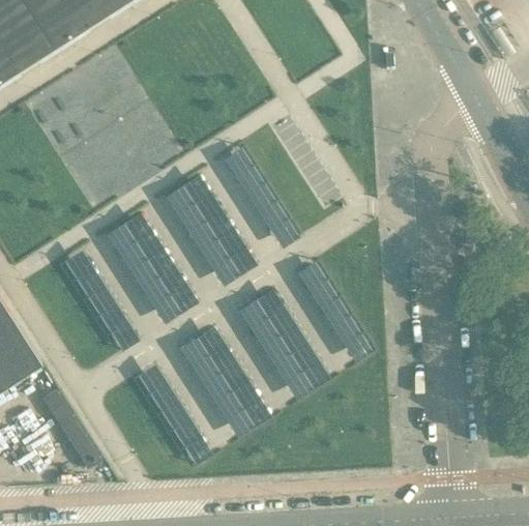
[(0,0),(0,85),(51,52),(17,0),(0,0)]
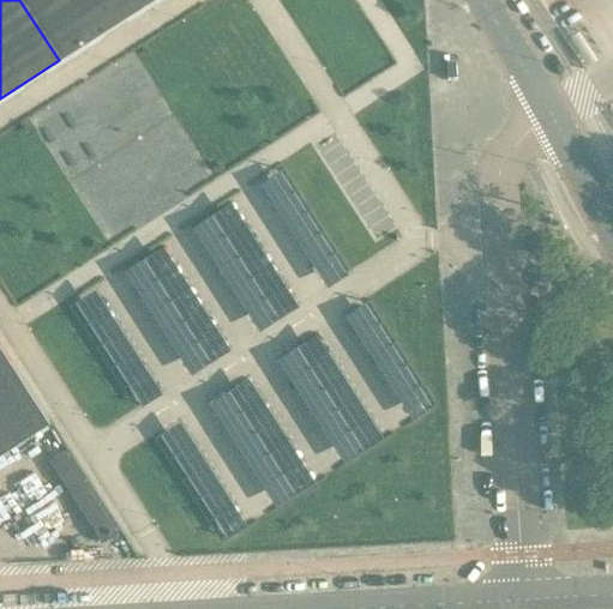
[(19,0),(59,60),(154,0),(19,0)]
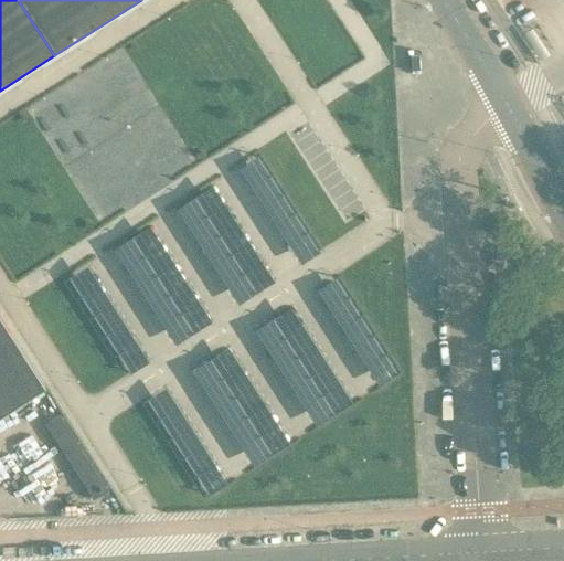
[(266,151),(247,163),(308,260),(327,247),(266,151)]
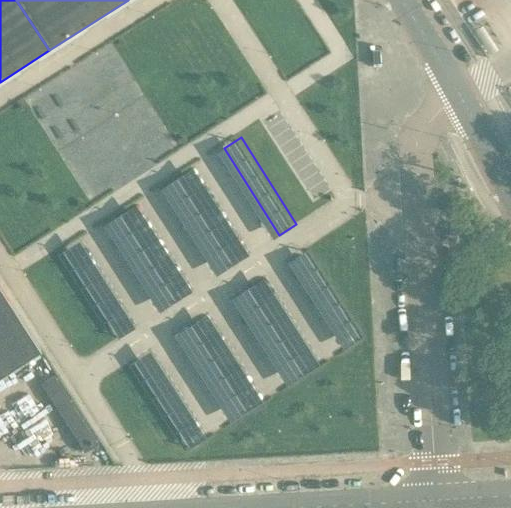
[(192,169),(159,190),(215,277),(248,256),(192,169)]
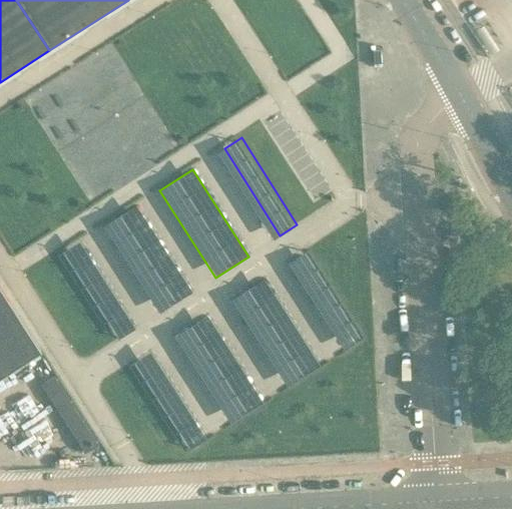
[(136,205),(103,226),(158,313),(191,292),(136,205)]
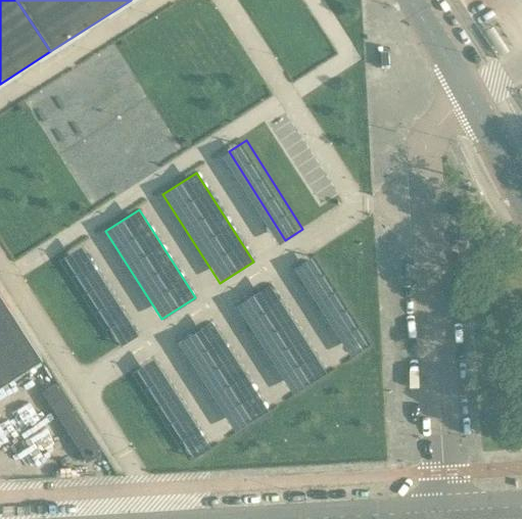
[(81,247),(63,258),(120,347),(137,336),(81,247)]
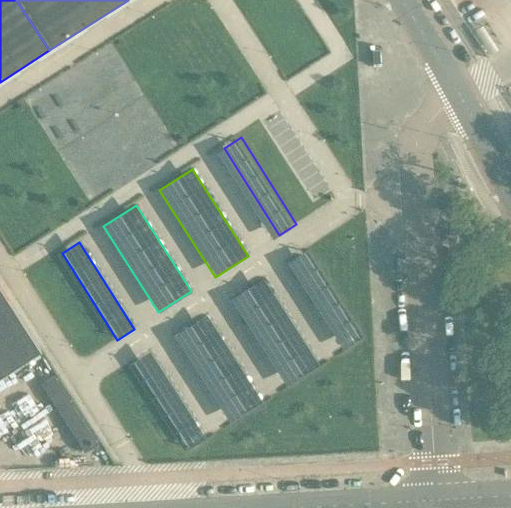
[(312,250),(295,260),(350,347),(367,337),(312,250)]
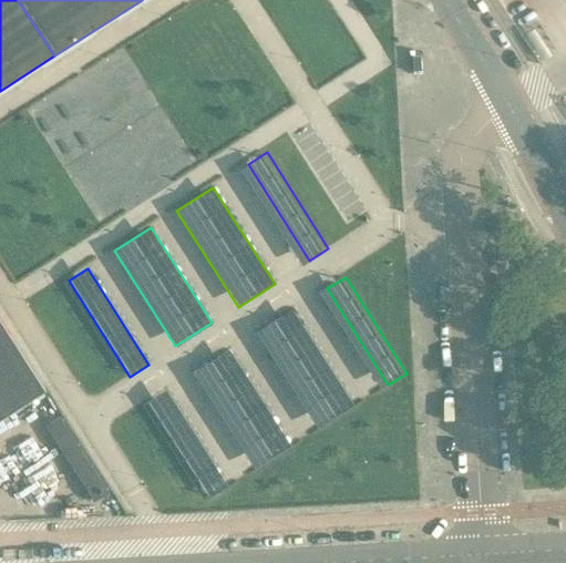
[(292,308),(256,331),(318,428),(354,405),(292,308)]
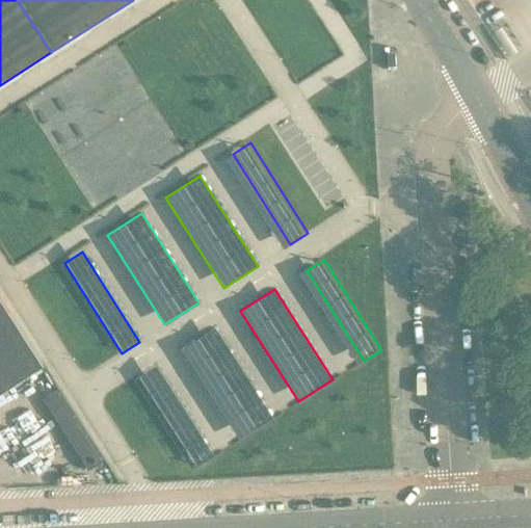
[(0,392),(41,366),(0,302),(0,392)]
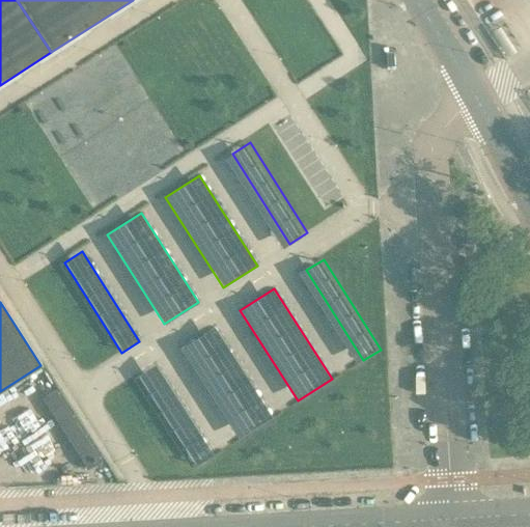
[(215,327),(180,349),(239,439),(273,417),(215,327)]
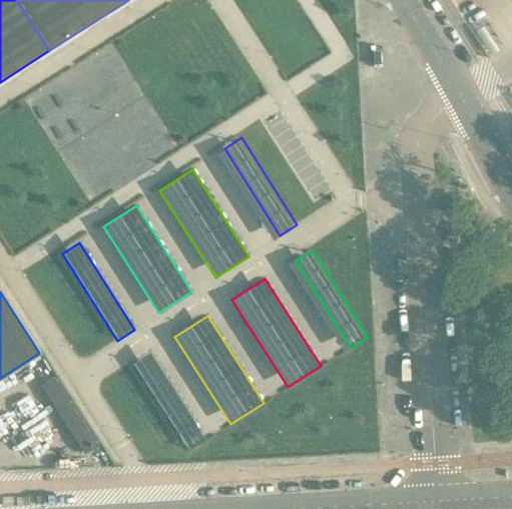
[(148,355),(131,365),(186,452),(203,442),(148,355)]
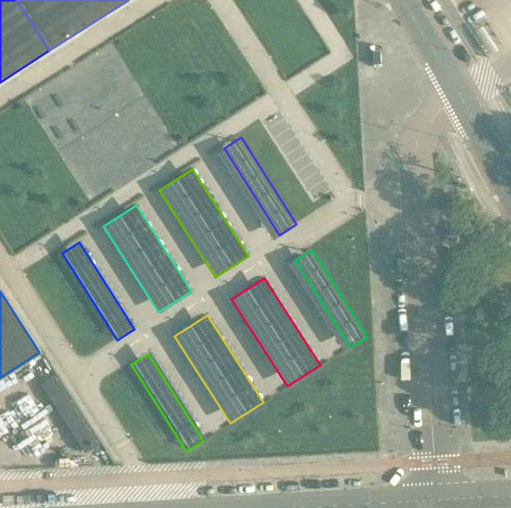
[(497,401),(497,386),(485,387),(486,401),(497,401)]
